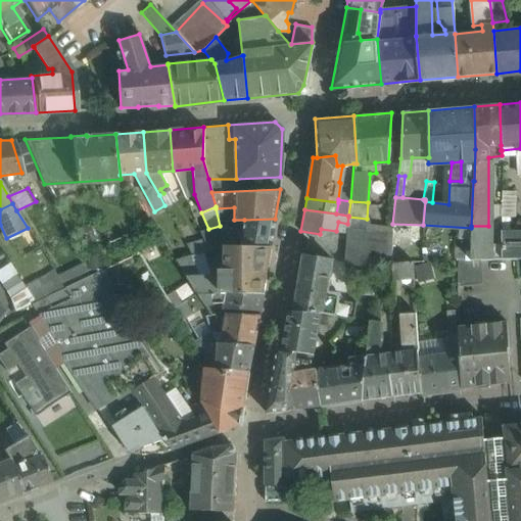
[(275,219),(244,220),(242,231),(222,230),(225,245),(270,245),(275,219)]
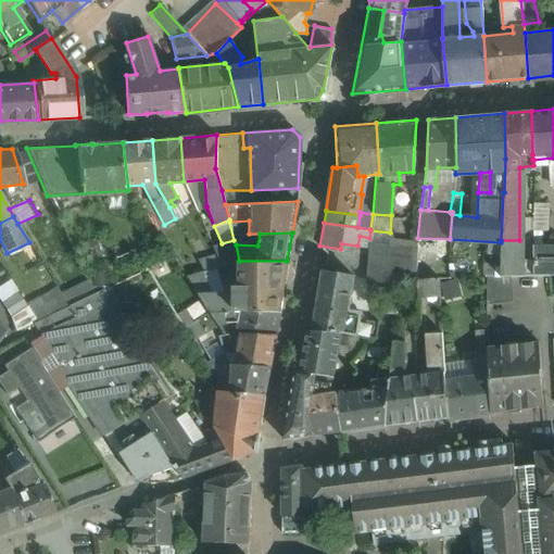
[(222,243),(212,247),(216,255),(216,254),(222,265),(238,261),(239,261),(236,244),(234,240),(222,243)]
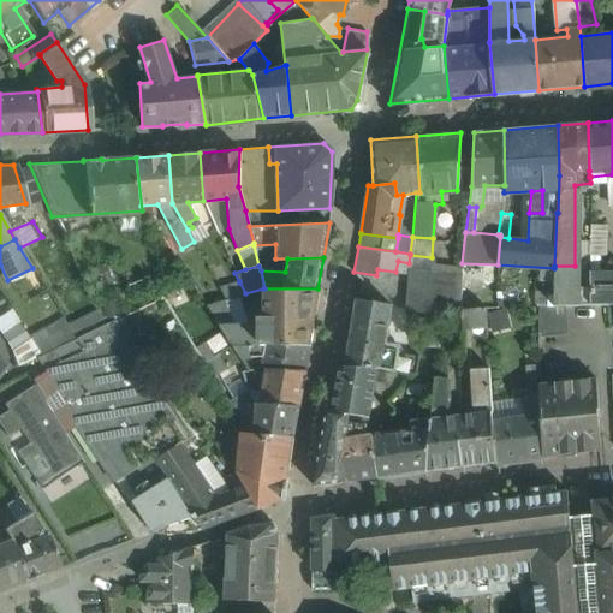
[(575,266),(554,266),(554,268),(554,279),(552,304),(564,304),(577,304),(577,303),(578,266),(575,266)]
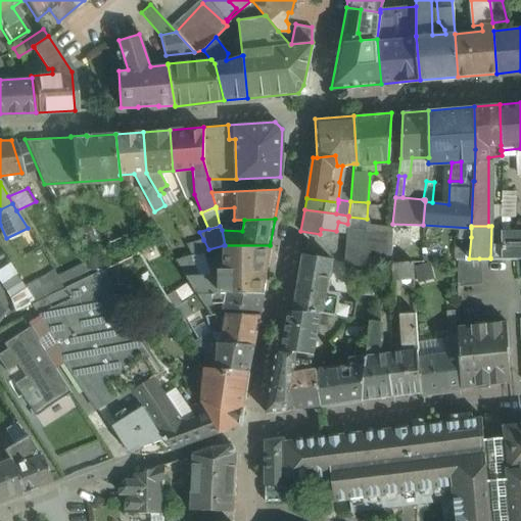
[(501,233),(491,226),(490,257),(501,257),(501,233)]
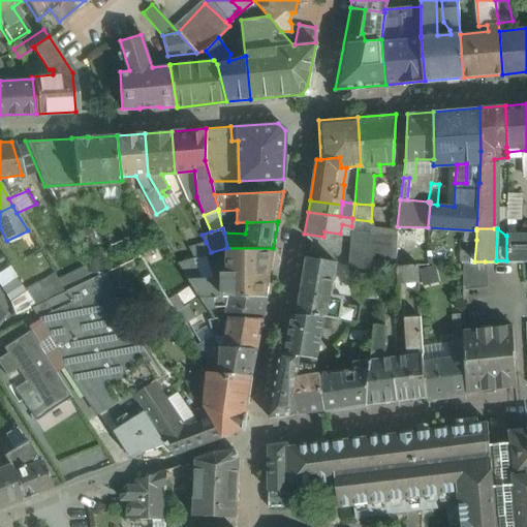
[(396,236),(350,231),(347,269),(359,268),(376,268),(395,266),(396,236)]
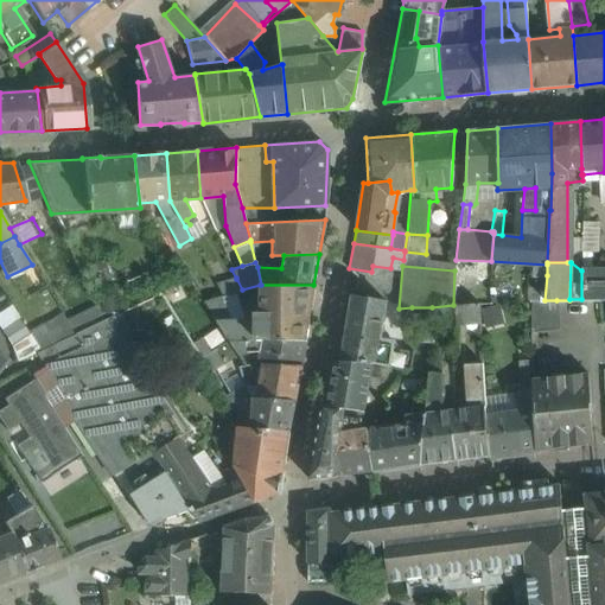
[(604,268),(581,271),(581,299),(598,299),(604,299),(604,268)]
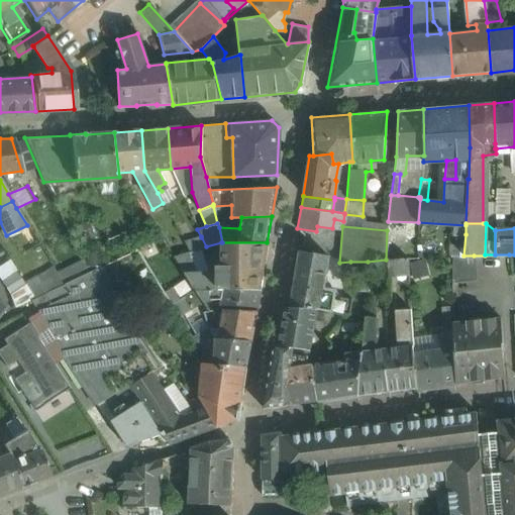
[(466,234),(454,234),(452,256),(464,255),(466,234)]
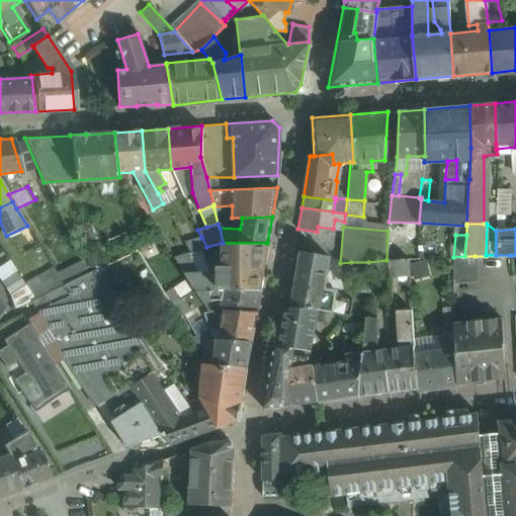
[(201,238),(184,242),(189,252),(206,247),(201,237),(201,238)]
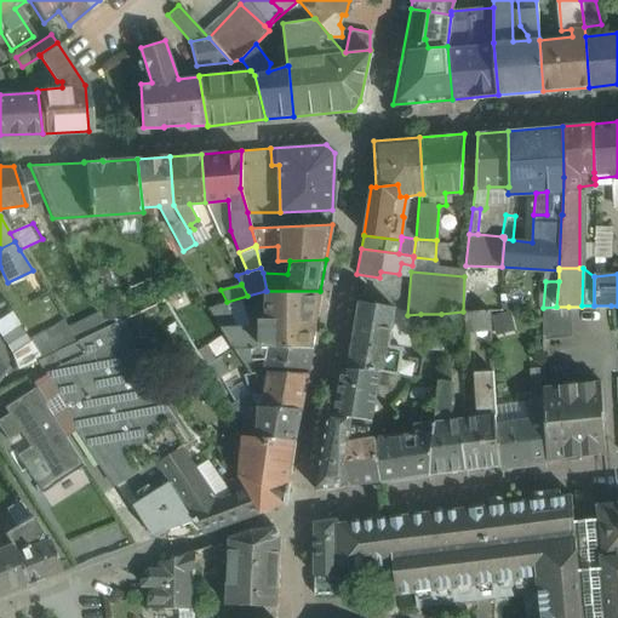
[(221,290),(207,297),(212,305),(223,303),(227,302),(221,290)]
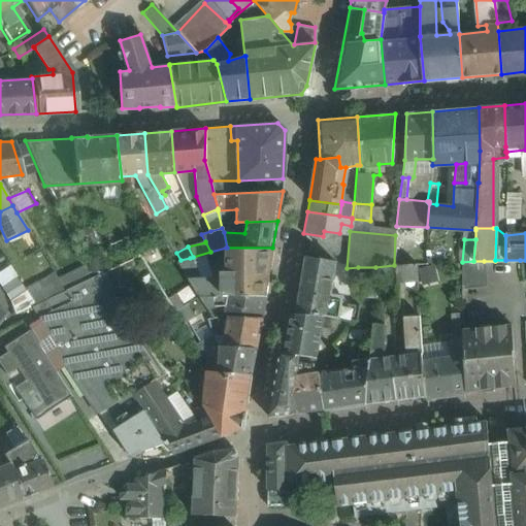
[(227,248),(226,248),(226,271),(222,271),(222,281),(215,277),(199,277),(187,277),(198,296),(264,295),(272,248),(227,248)]
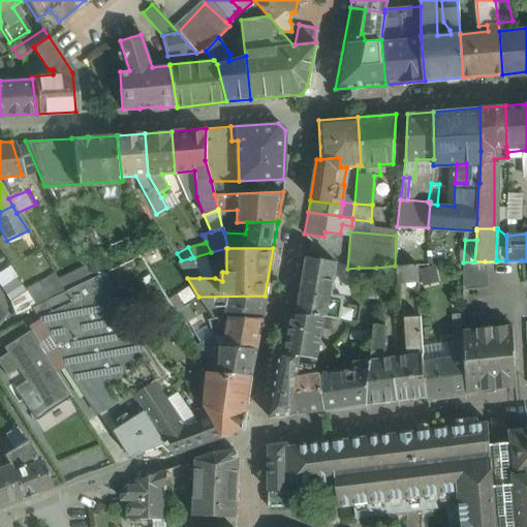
[(335,261),(306,256),(297,314),(322,315),(355,321),(359,305),(328,300),(335,261)]
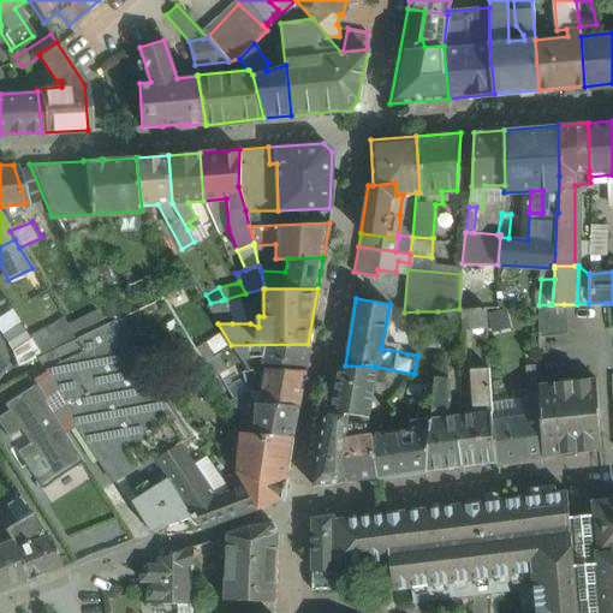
[(97,305),(103,321),(118,315),(112,299),(97,305)]
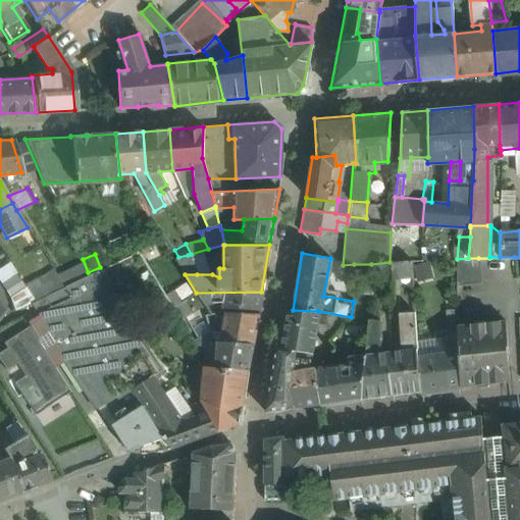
[(188,255),(178,257),(174,258),(185,274),(197,274),(188,255)]
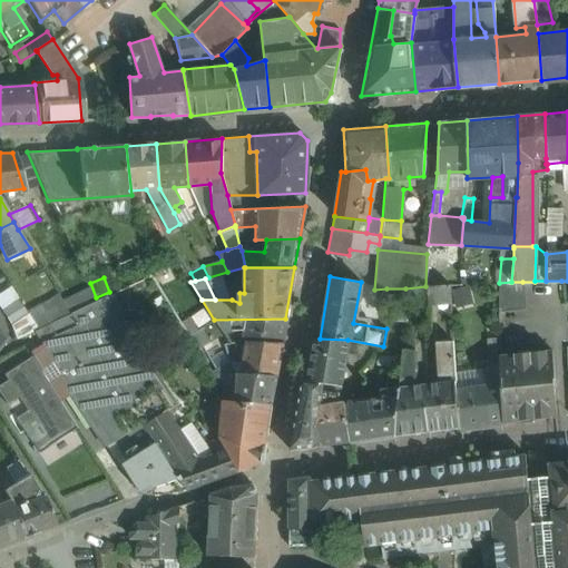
[(522,282),(511,282),(499,283),(498,283),(497,311),(525,309),(522,282)]
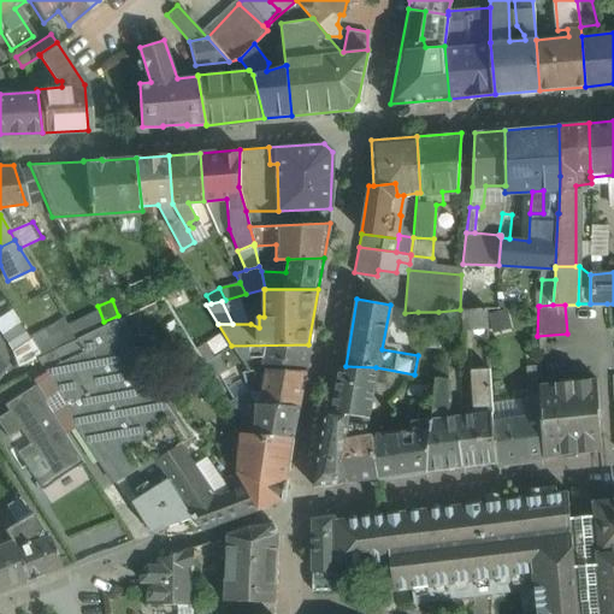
[(485,307),(461,308),(461,328),(468,328),(486,326),(485,307)]
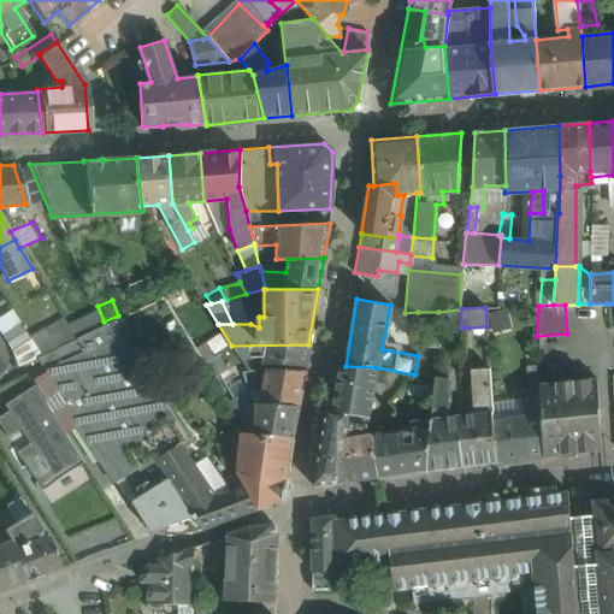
[(438,312),(418,312),(417,329),(423,329),(421,346),(437,347),(438,312)]
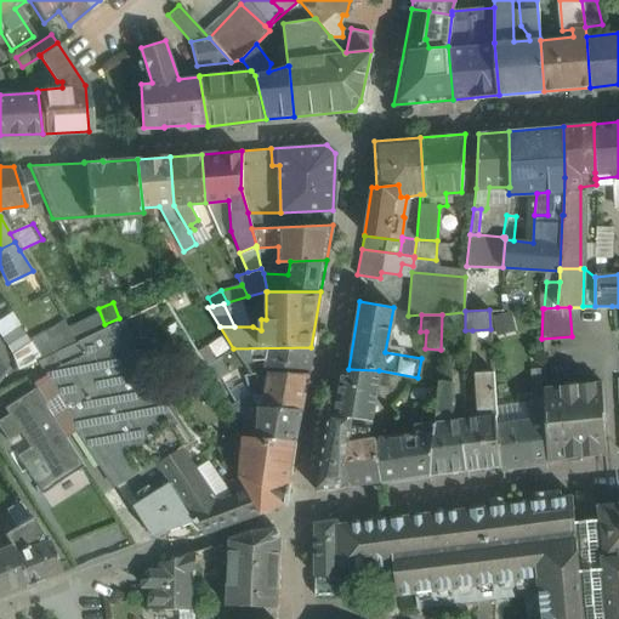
[(191,442),(113,323),(77,340),(114,398),(154,459),(157,463),(181,447),(181,448),(191,442)]
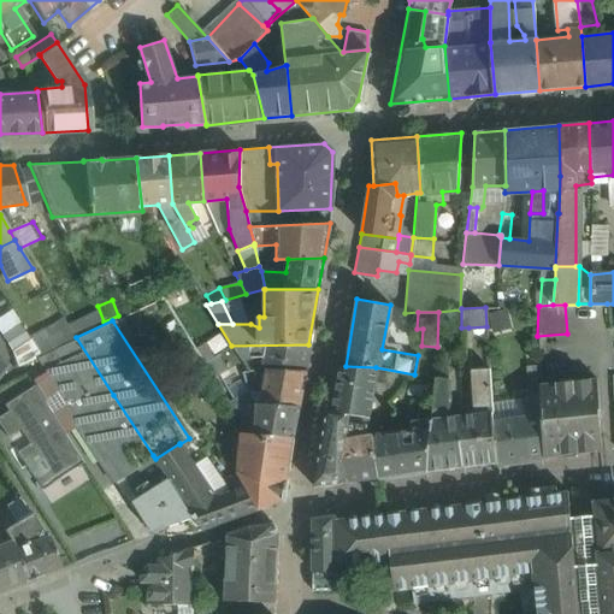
[(486,326),(468,328),(471,369),(489,367),(486,326)]
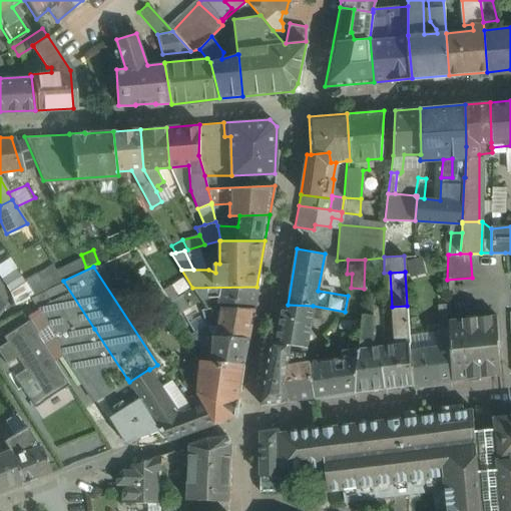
[(93,400),(61,351),(94,329),(63,281),(17,303),(83,407),(93,400)]
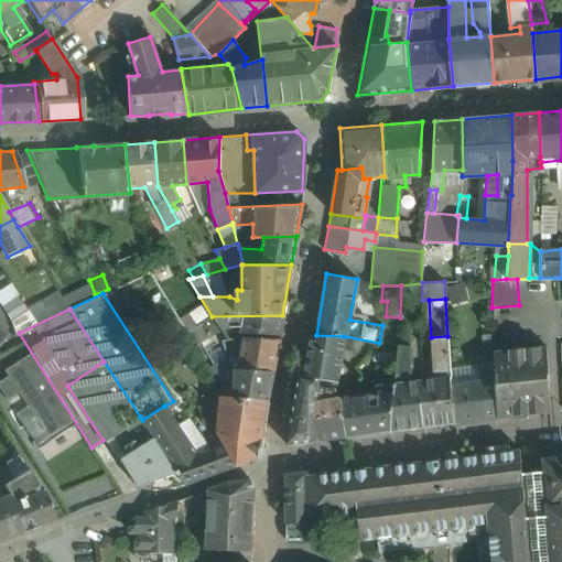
[(282,315),(212,316),(218,326),(218,327),(240,326),(239,333),(280,335),(282,315)]
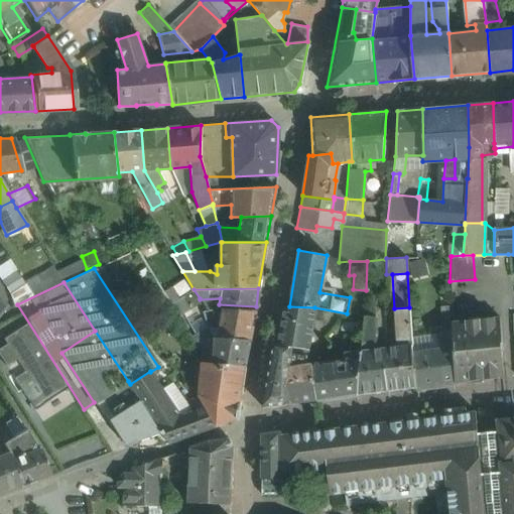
[(200,298),(190,304),(197,313),(202,311),(202,310),(207,309),(200,299),(200,298)]
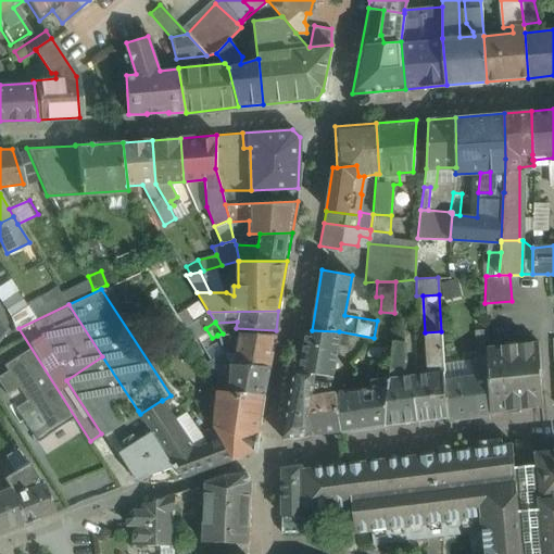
[(312,330),(305,330),(299,369),(331,374),(330,376),(331,376),(339,331),(312,330)]
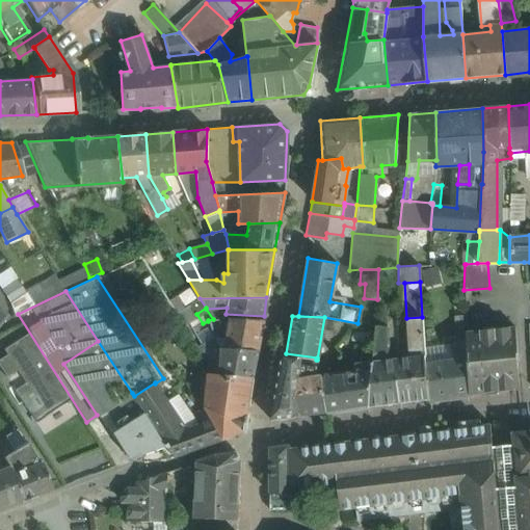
[(263,319),(230,317),(223,348),(257,350),(263,319)]
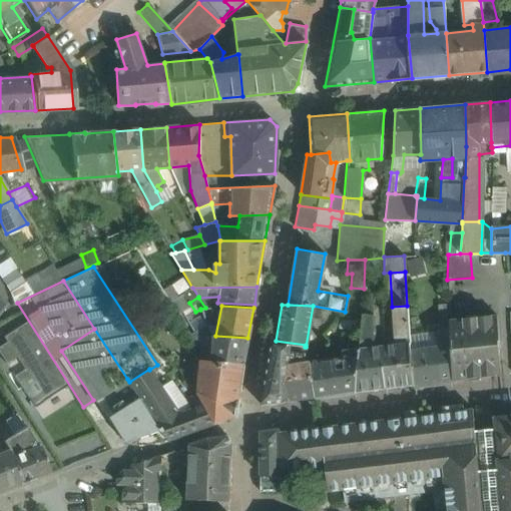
[(407,306),(392,307),(393,319),(382,320),(382,346),(385,366),(382,367),(384,387),(412,384),(409,351),(408,343),(409,343),(407,306)]
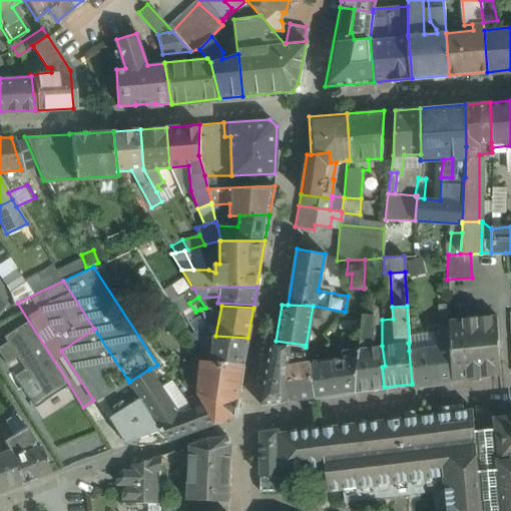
[(209,321),(205,308),(200,309),(200,310),(202,316),(204,323),(209,321)]
